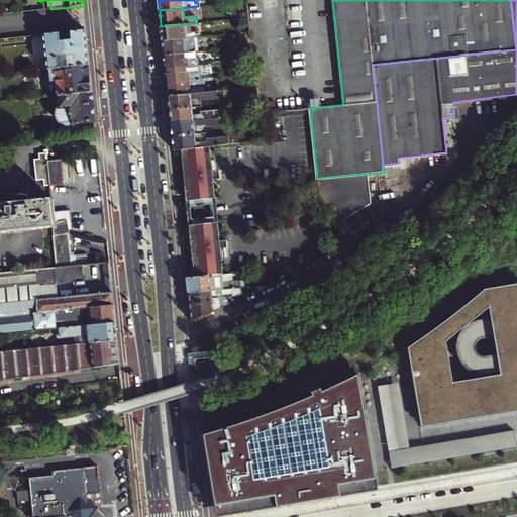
[(163,40),(194,37),(198,36),(197,31),(187,32),(186,24),(161,26),(163,40)]
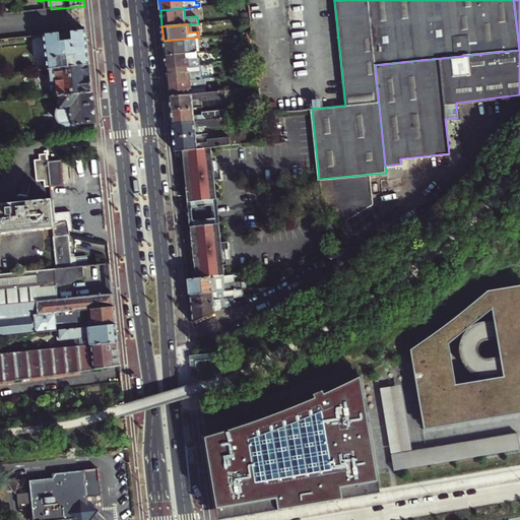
[(49,68),(90,64),(86,30),(46,35),(49,68)]
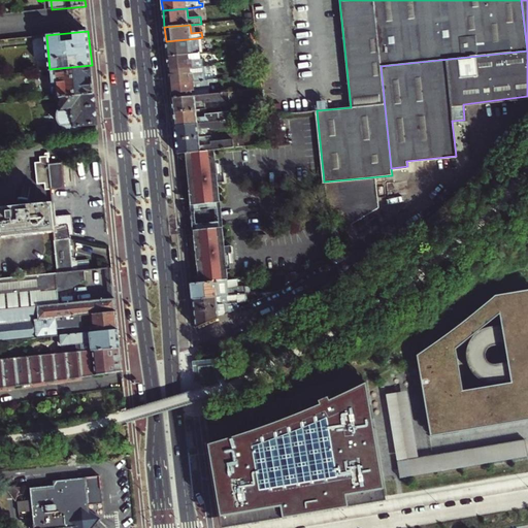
[(200,52),(198,38),(166,41),(167,55),(199,52),(200,52)]
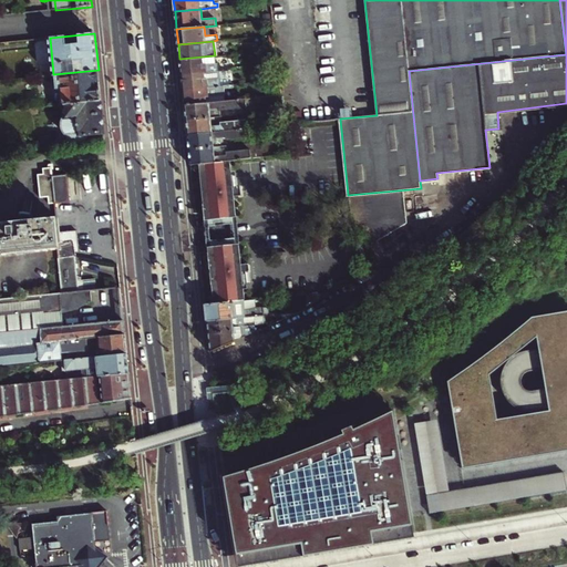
[(267,51),(269,65),(278,64),(277,50),(267,51)]
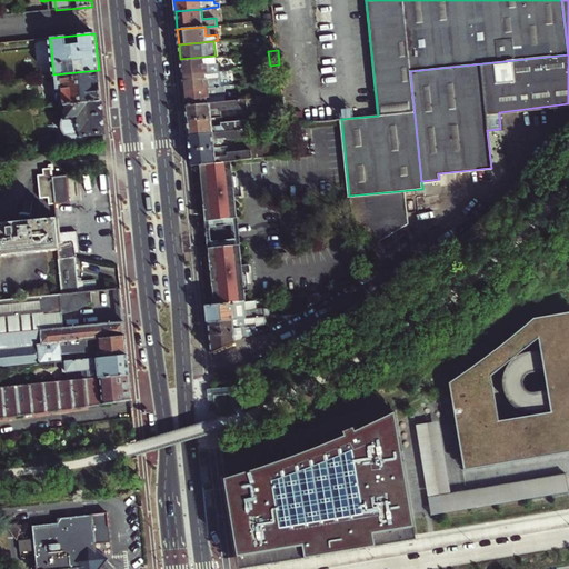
[(216,63),(215,56),(180,59),(181,75),(219,70),(218,63),(216,63)]
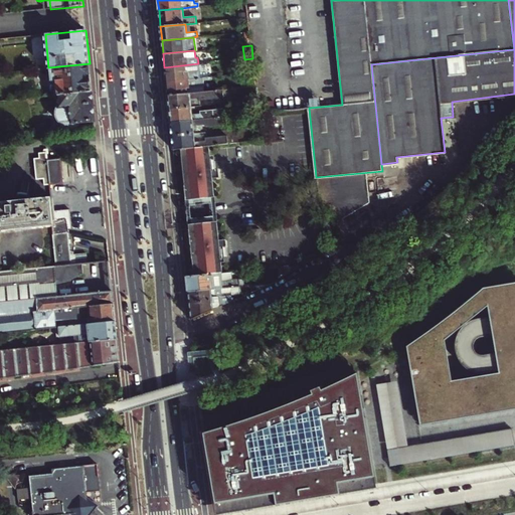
[(58,96),(92,93),(90,63),(48,67),(51,97),(58,96)]
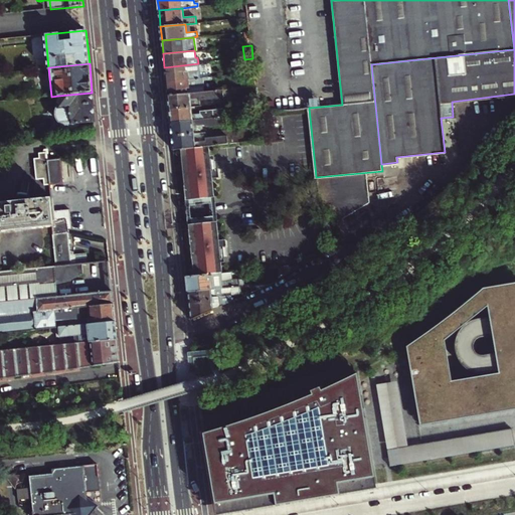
[(198,63),(164,67),(166,81),(202,77),(201,70),(199,70),(198,63)]
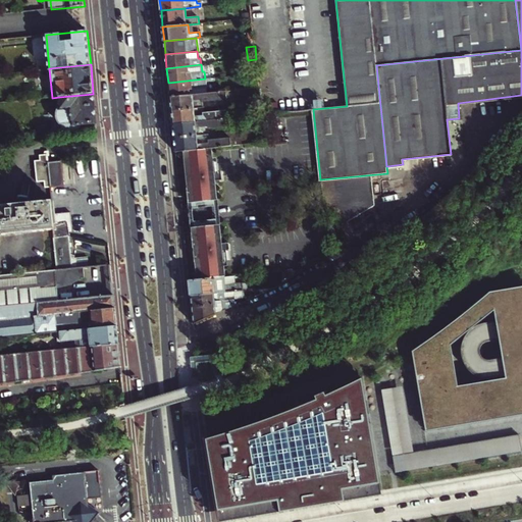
[(168,83),(169,97),(208,93),(207,82),(216,81),(215,77),(205,79),(168,83)]
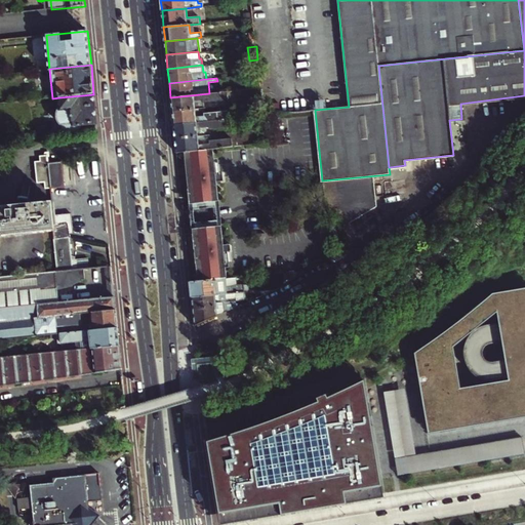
[(172,112),(204,108),(204,103),(228,99),(228,91),(209,93),(170,97),(172,112)]
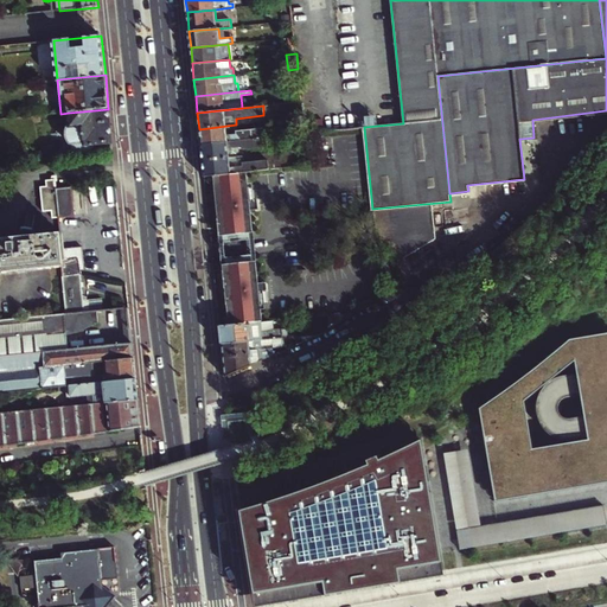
[(74,158),(113,153),(108,109),(69,113),(70,126),(68,127),(66,131),(68,142),(70,146),(72,146),(74,158)]
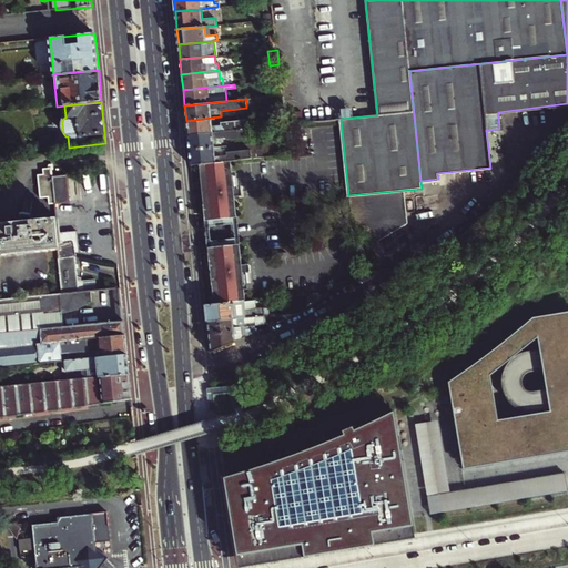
[(222,123),(221,117),(186,121),(188,135),(249,129),(247,121),(236,122),(222,123)]
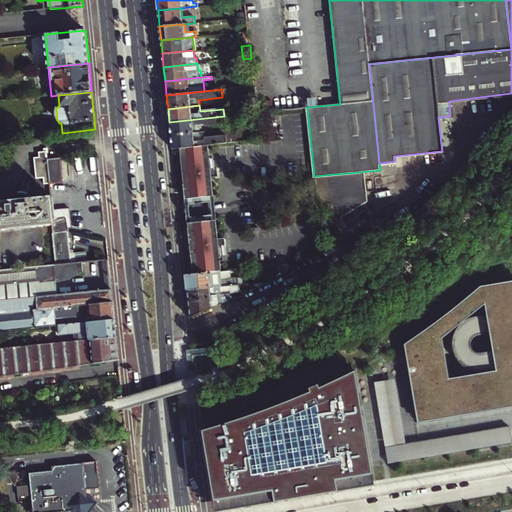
[(224,116),(169,122),(171,135),(202,132),(201,124),(204,123),(206,126),(225,124),(224,116)]
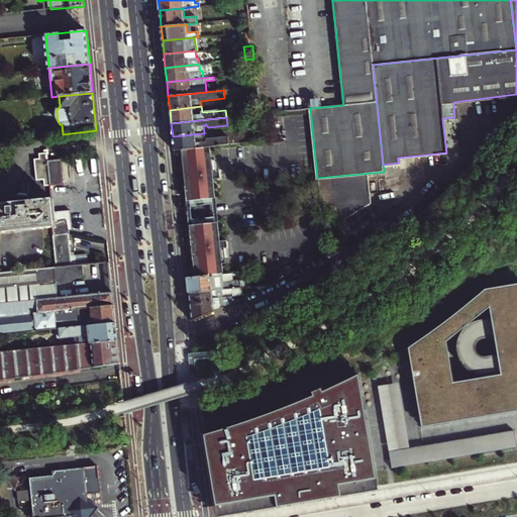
[(205,140),(204,133),(173,136),(174,149),(182,148),(184,148),(207,146),(210,146),(229,144),(228,135),(209,137),(207,140),(205,140)]
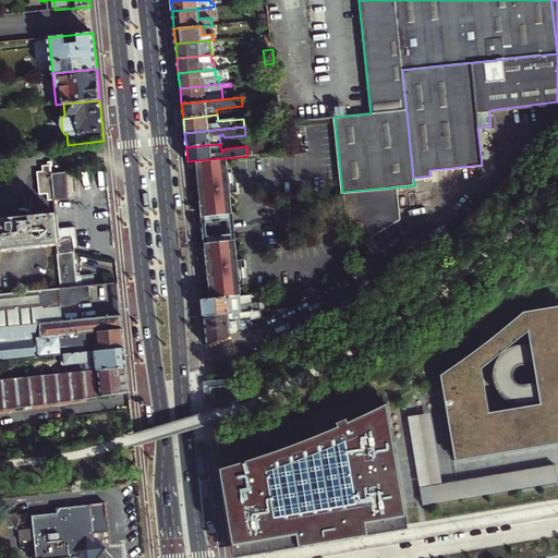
[(213,299),(207,243),(232,241),(238,295),(240,295),(241,295),(227,158),(223,158),(230,214),(205,216),(198,160),(196,160),(210,299),(213,299)]
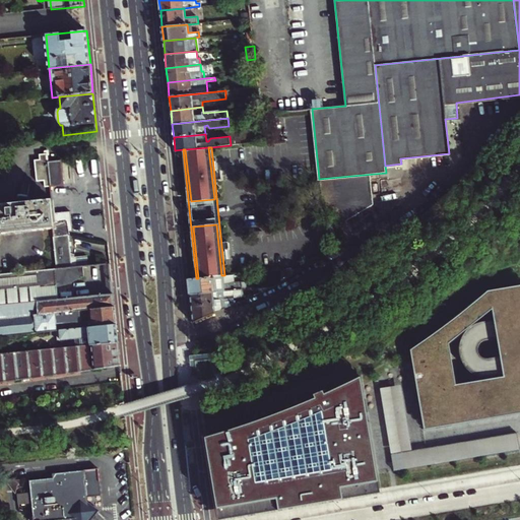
[(214,199),(208,147),(185,149),(191,201),(214,199)]
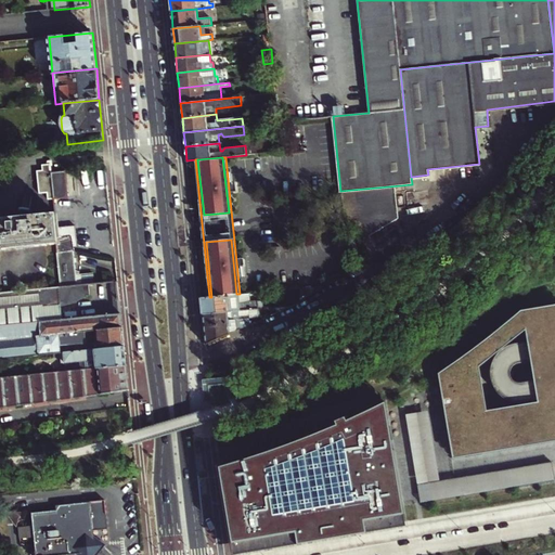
[(50,201),(55,201),(52,172),(52,166),(51,165),(42,165),(43,171),(38,172),(41,195),(49,194),(50,201)]
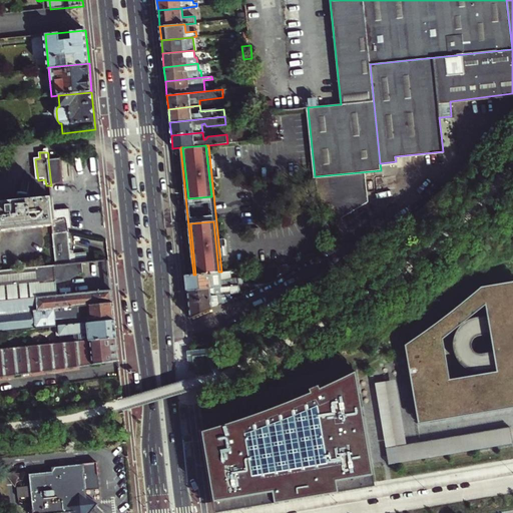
[(51,185),(64,183),(61,158),(48,159),(51,185)]
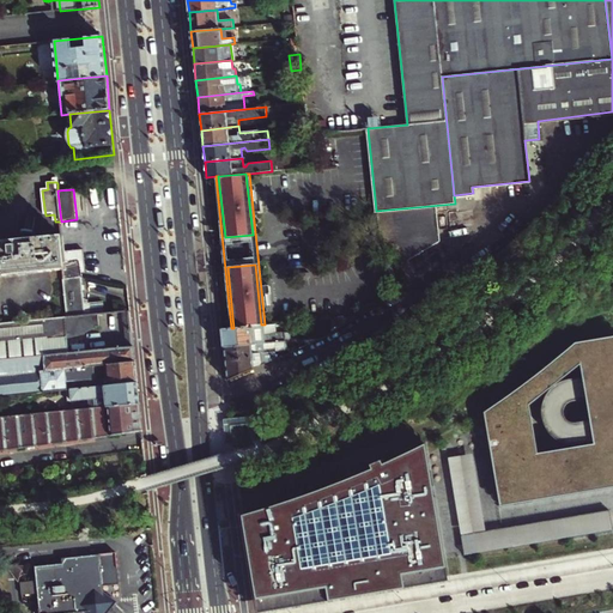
[(66,269),(65,263),(62,236),(36,238),(36,232),(28,230),(25,234),(26,240),(0,242),(0,286),(2,286),(1,277),(66,269)]
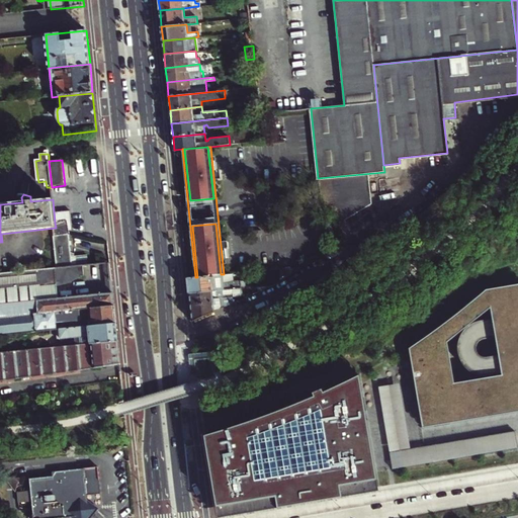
[(57,236),(69,234),(68,221),(55,223),(56,228),(57,236)]
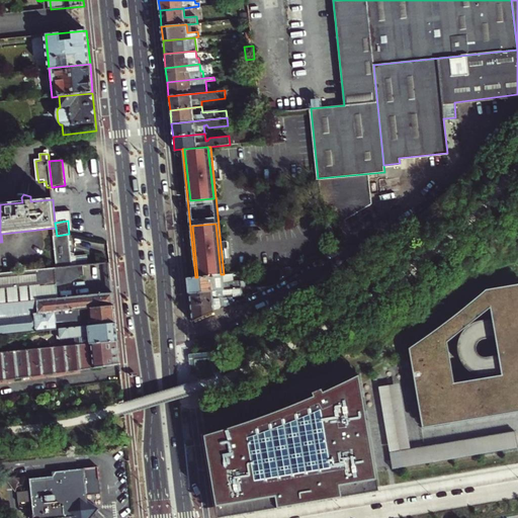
[(197,277),(221,274),(216,224),(192,226),(197,277)]
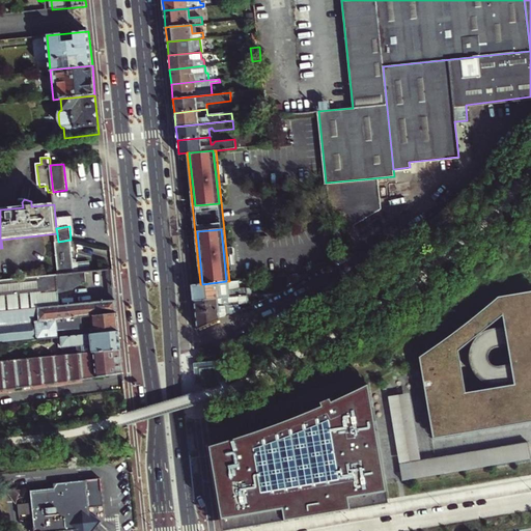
[(61,275),(75,273),(71,242),(71,240),(58,242),(61,275)]
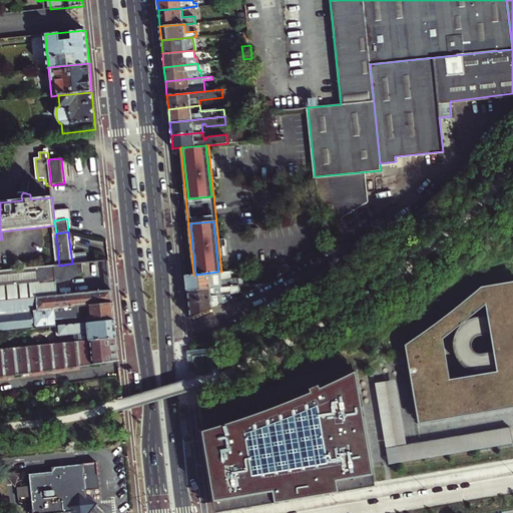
[(62,284),(75,279),(78,277),(81,275),(81,274),(83,273),(82,263),(72,264),(59,266),(0,271),(0,301),(36,298),(35,287),(57,284),(62,284)]
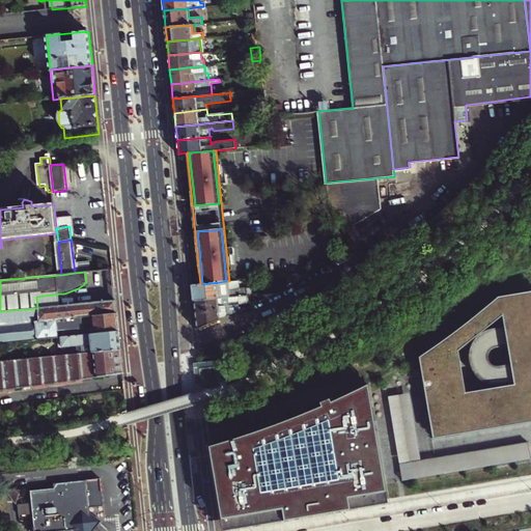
[(228,281),(226,281),(202,284),(200,284),(192,284),(193,300),(238,296),(248,295),(251,295),(250,286),(229,288),(228,281)]
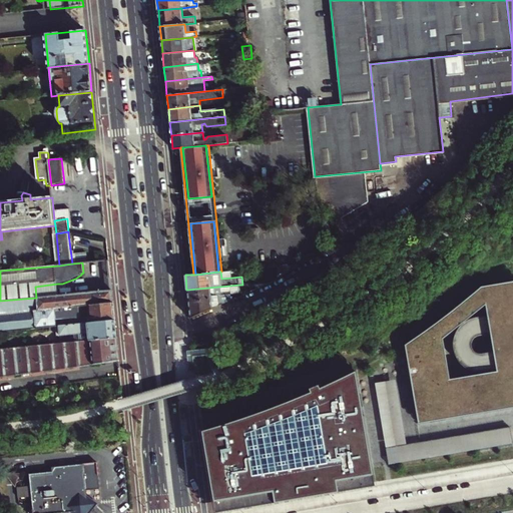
[(36,298),(59,296),(57,284),(35,287),(36,298)]
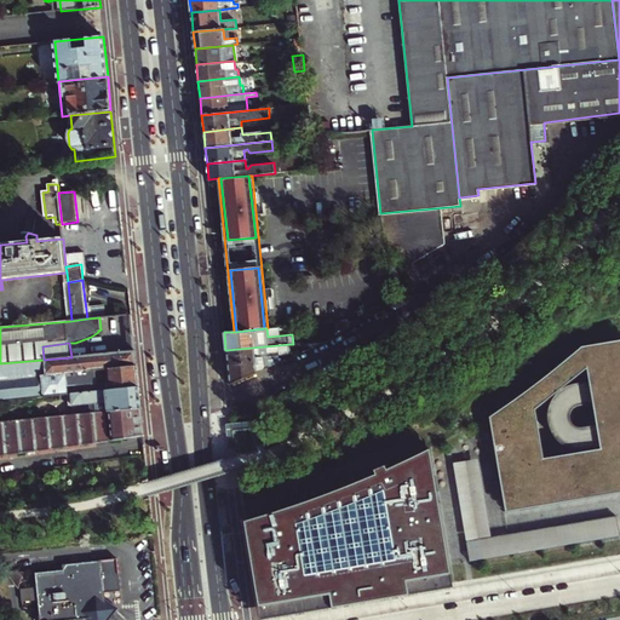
[(290,344),(291,357),(300,352),(299,344),(293,344),(290,344)]
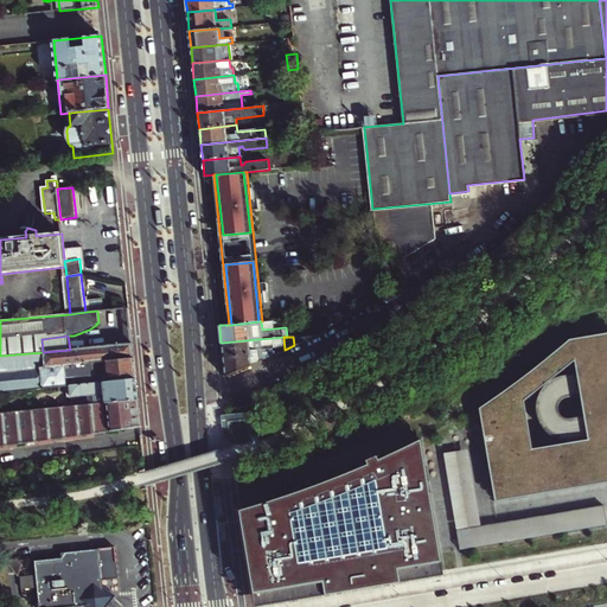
[(606,337),(569,343),(479,413),(496,505),(606,485),(606,337)]
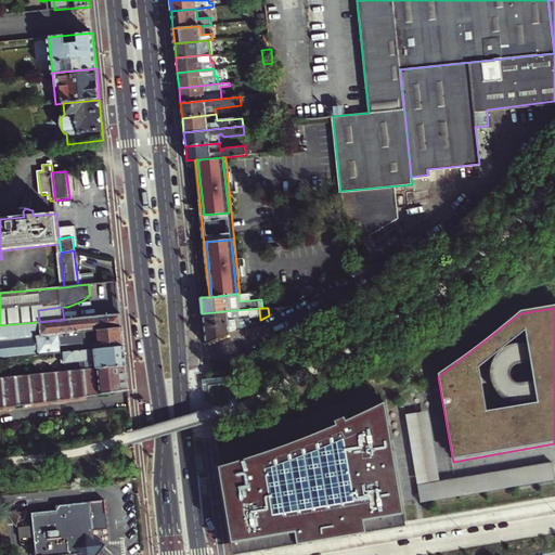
[(249,319),(248,309),(202,313),(203,325),(226,323),(226,321),(249,319)]
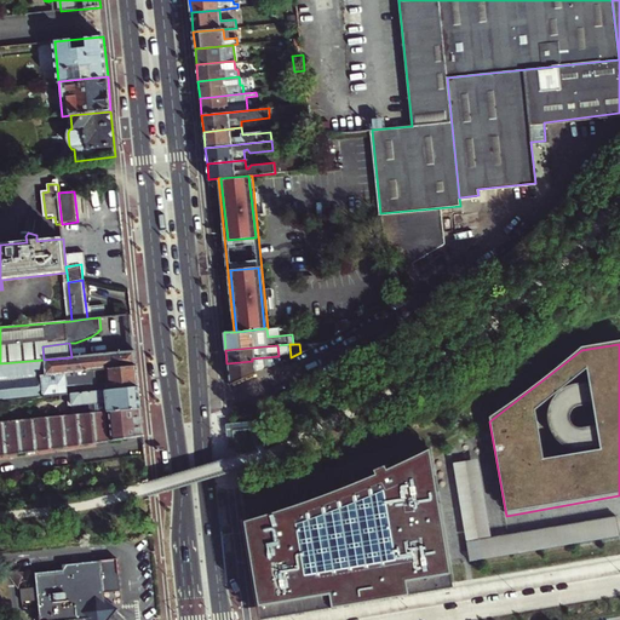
[(0,401),(68,395),(139,388),(136,351),(72,357),(44,360),(0,363),(0,401)]
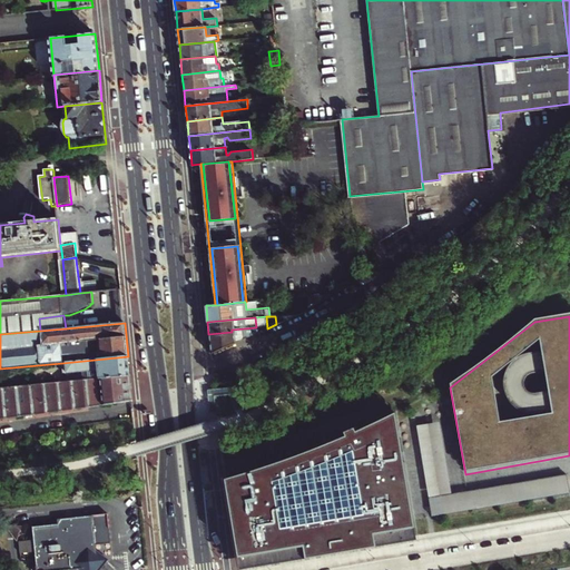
[(208,334),(210,352),(256,333),(256,327),(232,330),(232,332),(208,334)]
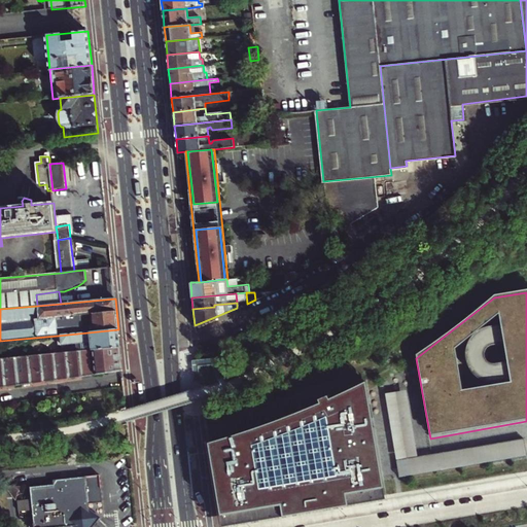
[(83,351),(119,347),(118,329),(58,336),(59,345),(82,343),(83,351)]
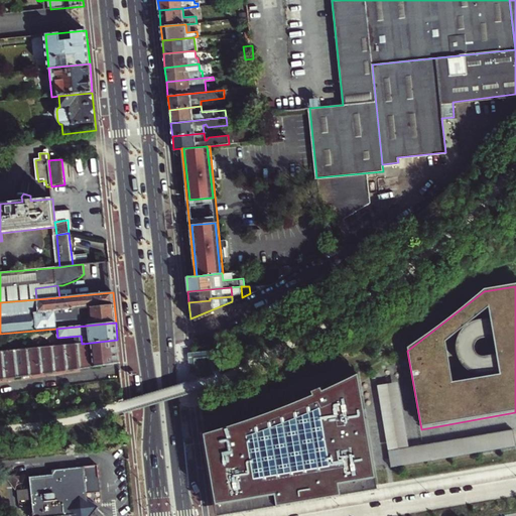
[(0,351),(0,374),(120,363),(117,340),(82,344),(0,351)]
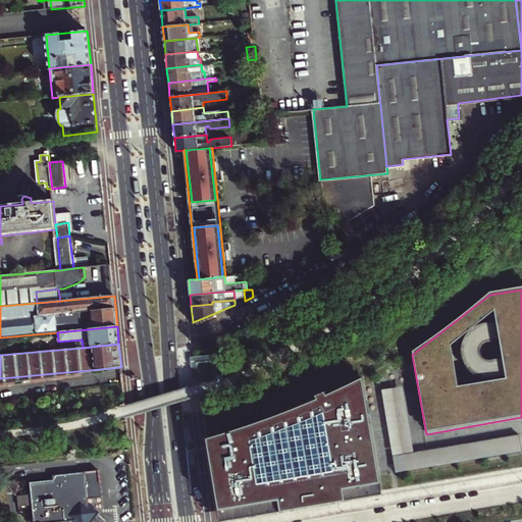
[(298,407),(203,439),(216,521),(218,521),(378,494),(359,379),(319,398),(298,407)]
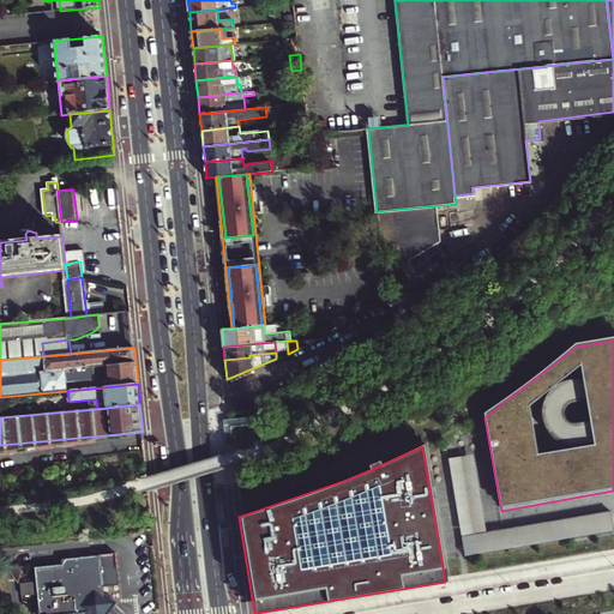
[(110,590),(112,585),(124,583),(122,553),(67,558),(67,564),(41,566),(46,609),(38,613),(71,613),(90,612),(92,613),(110,613),(121,602),(116,596),(110,590)]
